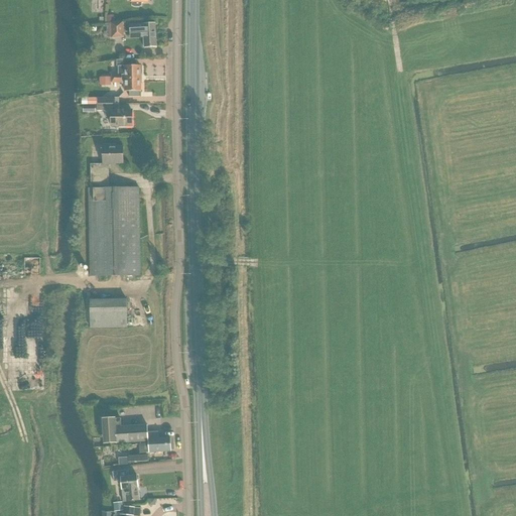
[(111,23),(112,38),(124,37),(123,22),(111,23)]
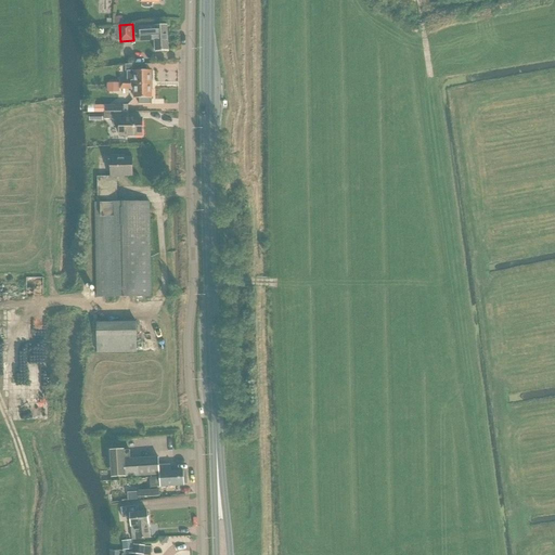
[(140,39),(154,38),(155,52),(168,51),(167,26),(140,27),(140,39)]
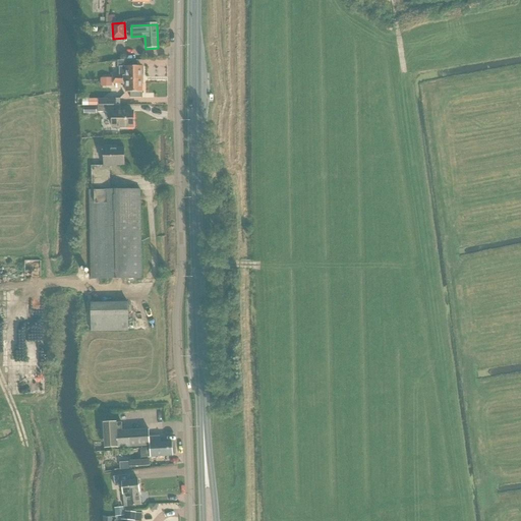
[(119,75),(112,75),(112,80),(141,79),(141,67),(137,67),(137,61),(118,61),(118,67),(119,67),(119,75)]
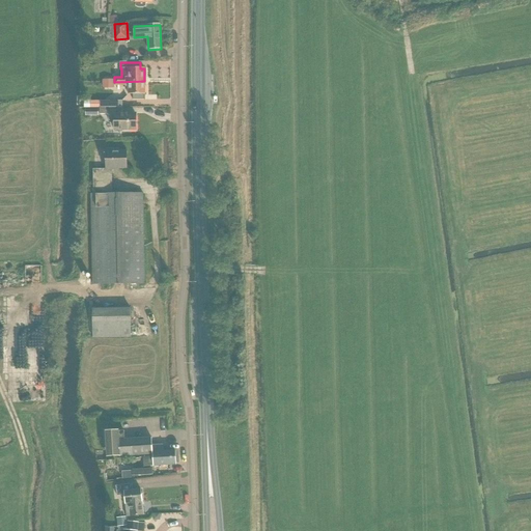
[(143,94),(144,94),(144,81),(114,82),(114,86),(126,86),(126,84),(128,84),(129,94),(133,94),(133,100),(143,100),(143,94)]
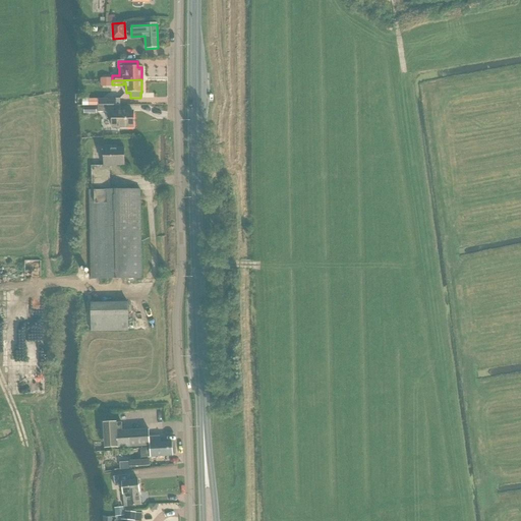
[(132,112),(119,112),(119,106),(98,106),(98,113),(107,113),(107,119),(112,119),(112,128),(132,128),(132,112)]
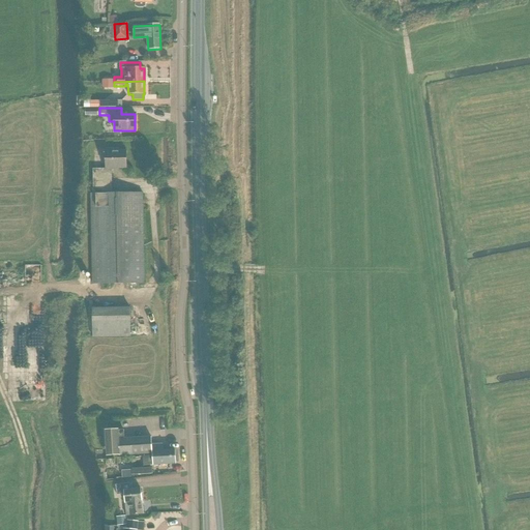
[(90,195),(92,284),(144,283),(143,194),(112,194),(111,170),(114,170),(114,168),(125,168),(125,151),(118,151),(118,149),(106,149),(106,169),(93,170),(93,195),(90,195)]
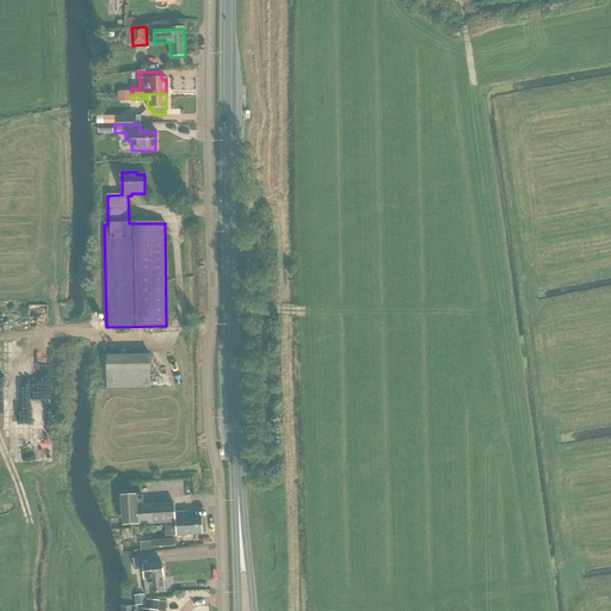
[(106,356),(106,389),(150,389),(149,355),(106,356)]
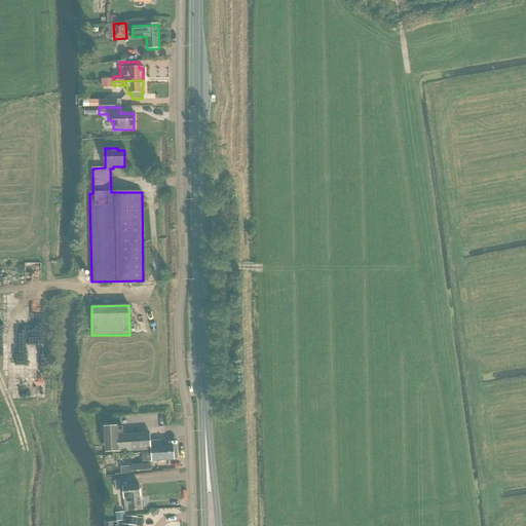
[(30,382),(40,382),(40,367),(29,367),(30,382)]
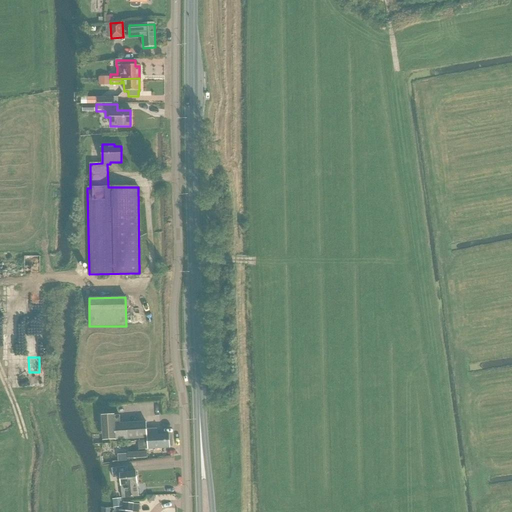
[(147,438),(147,440),(136,440),(136,446),(143,445),(143,450),(170,448),(169,434),(158,435),(157,429),(146,429),(146,422),(120,424),(119,416),(104,416),(104,417),(99,418),(100,435),(105,435),(106,440),(115,439),(115,440),(147,438)]
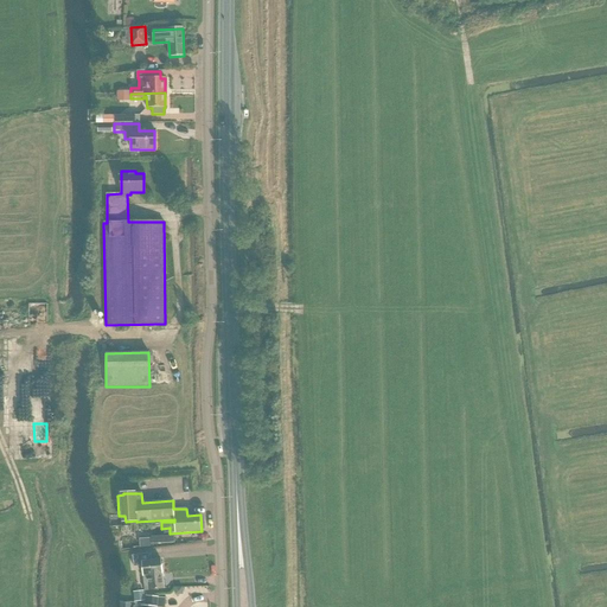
[(134,567),(142,567),(144,576),(163,574),(161,560),(152,561),(151,554),(132,556),(134,567)]
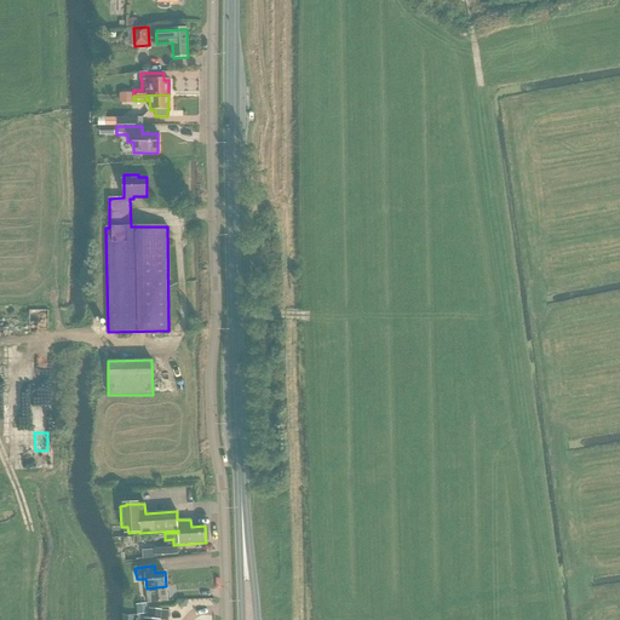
[(148,603),(167,602),(166,586),(147,589),(148,603)]
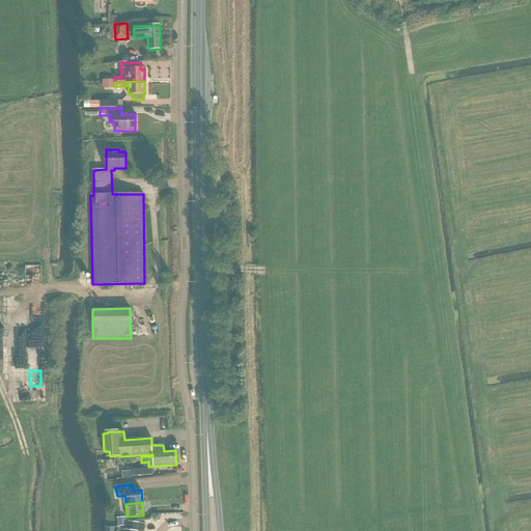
[(126,516),(116,519),(117,527),(127,526),(126,516)]
